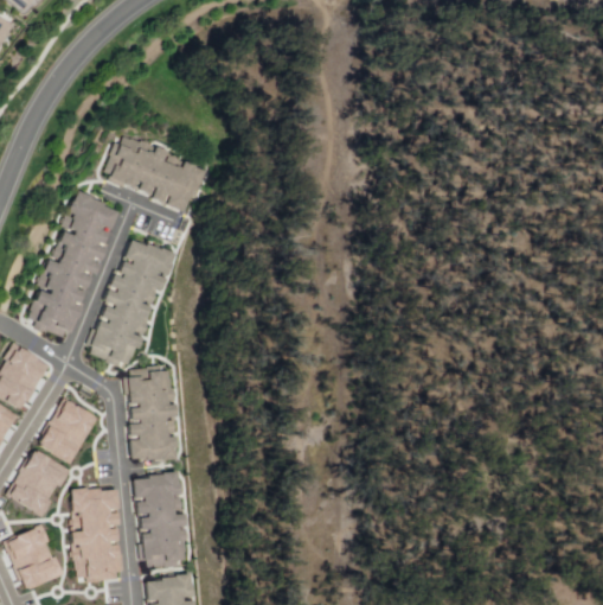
[(34,0),(26,11),(12,0),(34,0)]
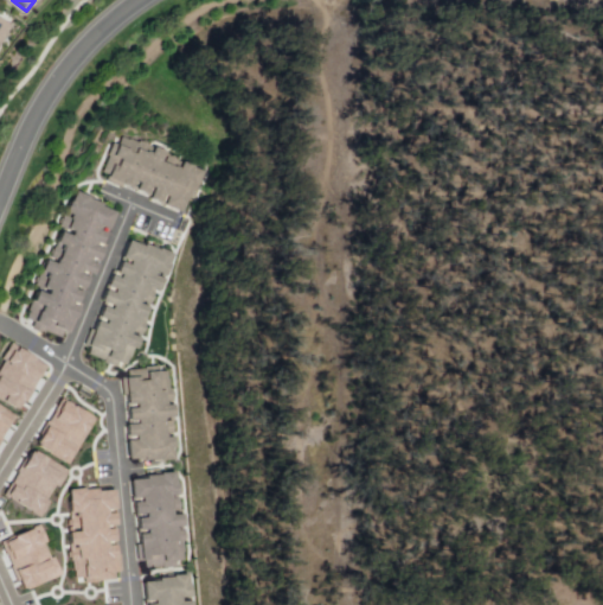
[(0,16),(15,24),(0,51),(0,16)]
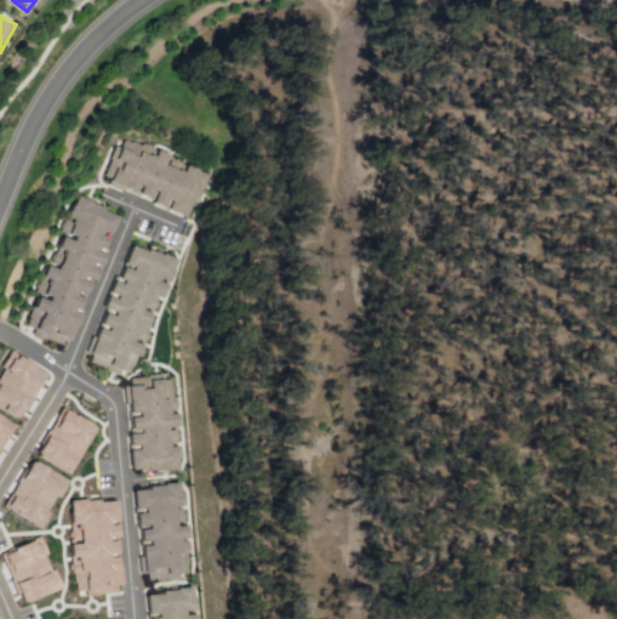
[(118,148),(108,175),(115,177),(112,185),(121,188),(138,143),(127,138),(123,151),(118,148)]
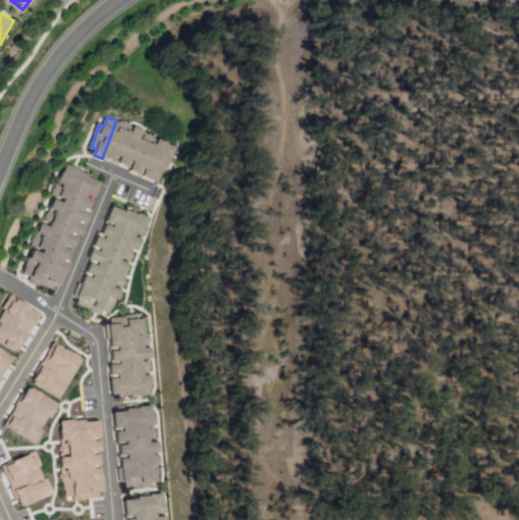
[(116,120),(127,124),(114,160),(109,158),(108,160),(102,158),(116,120)]
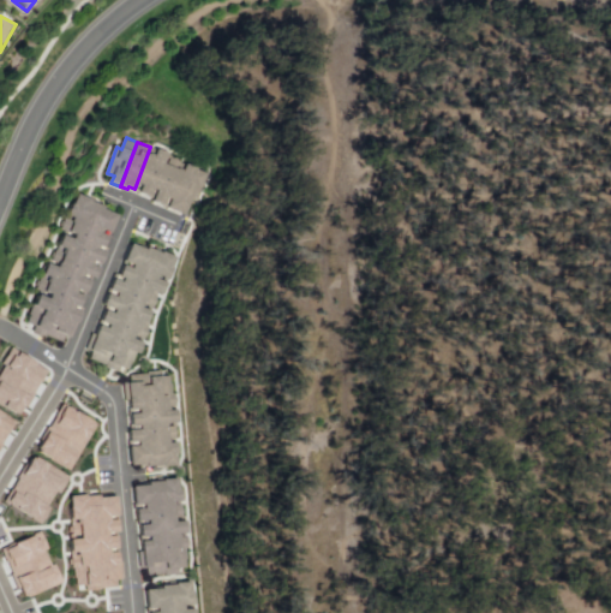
[(150,147),(169,154),(166,164),(156,189),(153,196),(135,189),(150,147)]
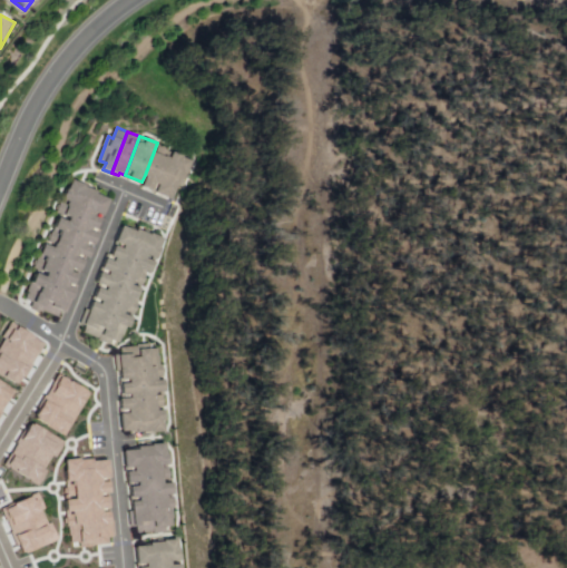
[(154,152),(172,158),(162,184),(157,183),(154,189),(145,186),(149,176),(145,175),(154,152)]
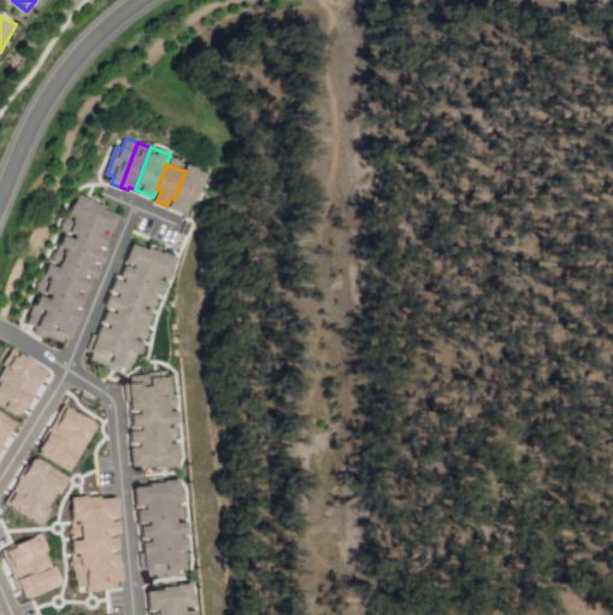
[(186,171),(188,165),(208,174),(198,201),(194,199),(188,215),(171,209),(175,199),(186,171)]
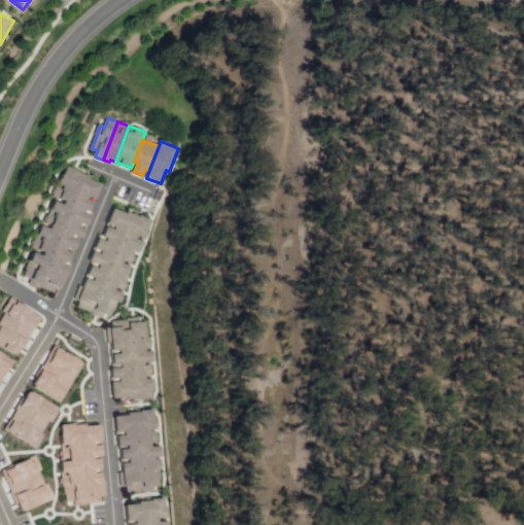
[(67,166),(105,182),(99,199),(90,195),(61,182),(67,166)]
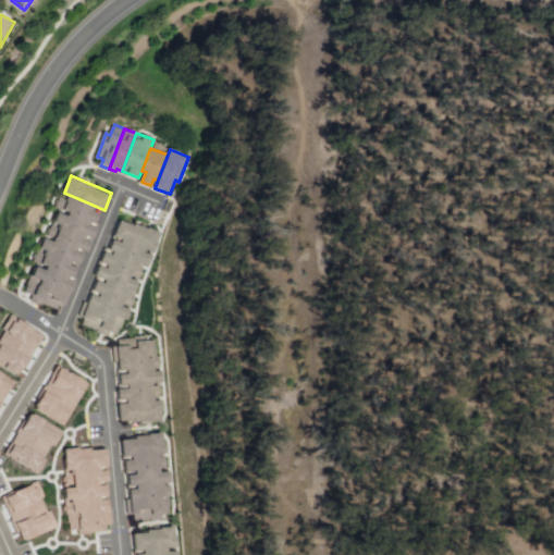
[(95,206),(94,211),(101,214),(97,223),(93,221),(59,207),(64,193),(95,206)]
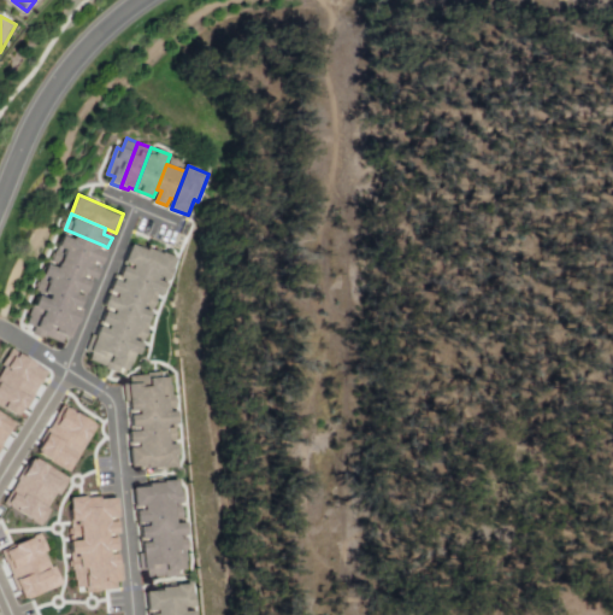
[(102,245),(101,251),(108,253),(105,263),(96,261),(58,244),(65,229),(102,245)]
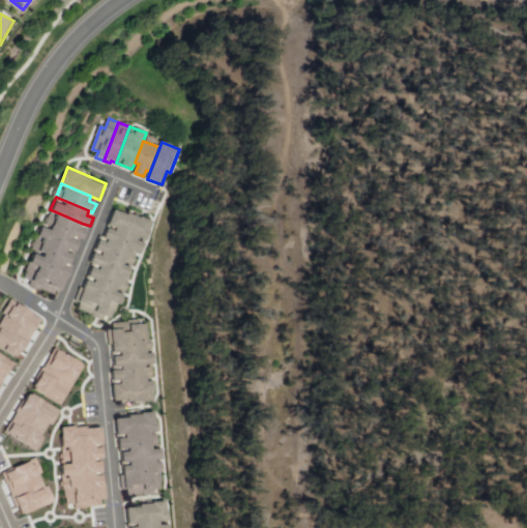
[(83,224),(81,227),(89,230),(85,239),(75,235),(45,223),(50,209),(83,224)]
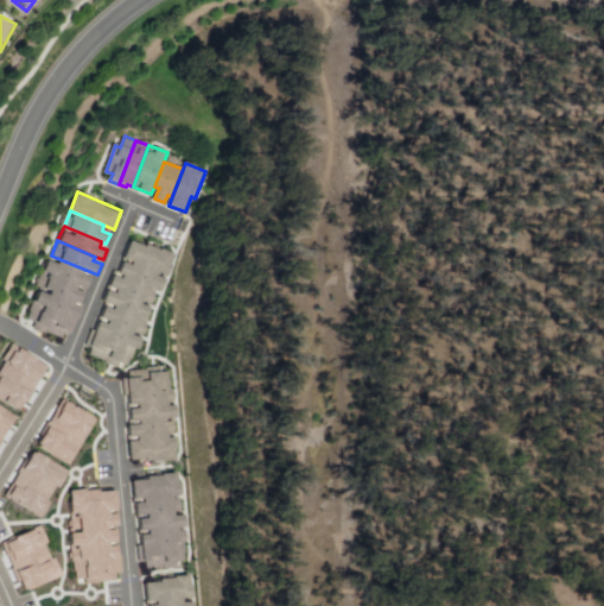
[(134,240),(147,246),(150,242),(178,254),(170,275),(127,256),(134,240)]
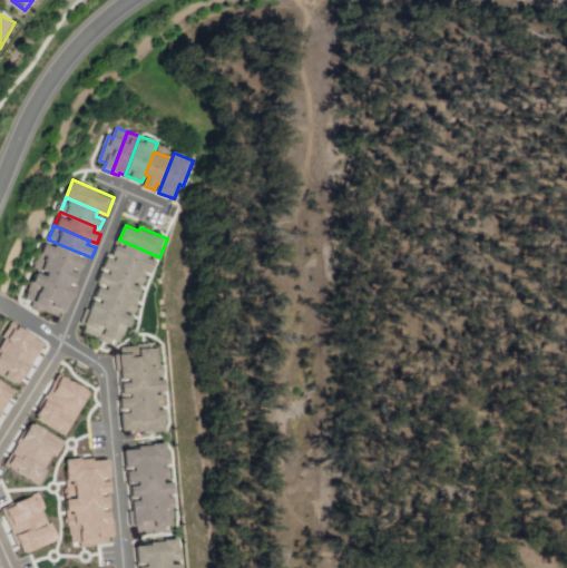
[(80,253),(78,257),(86,261),(81,270),(75,267),(42,253),(48,240),(80,253)]
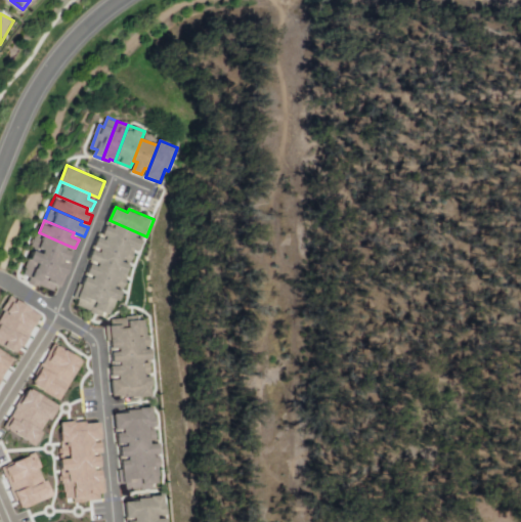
[(110,220),(146,236),(145,237),(137,233),(136,236),(145,241),(142,250),(132,246),(103,233),(110,220)]
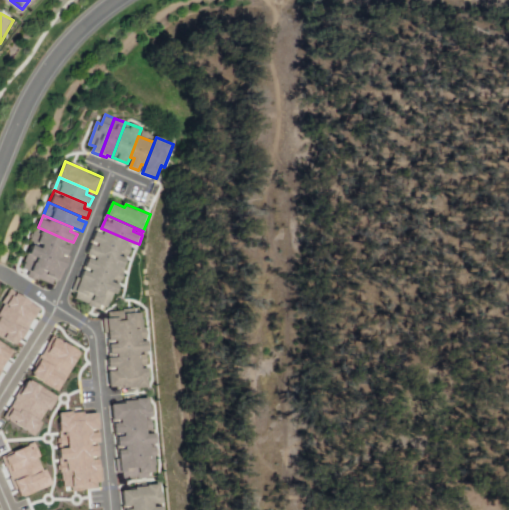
[(67,240),(65,244),(72,246),(69,254),(65,253),(33,239),(38,227),(67,240)]
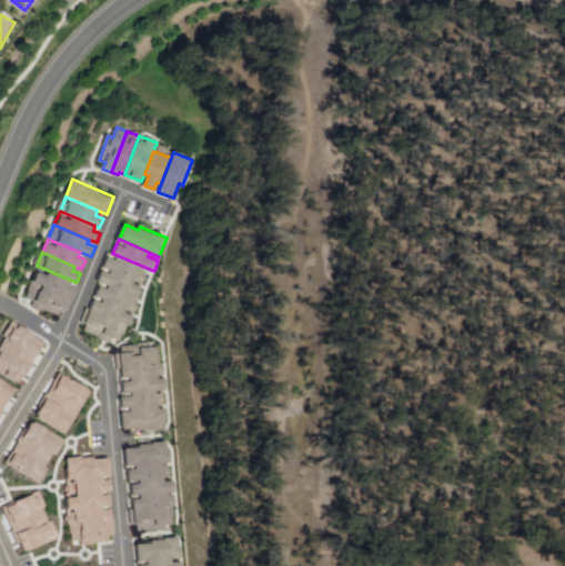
[(112,253),(143,266),(138,281),(134,280),(107,266),(112,253)]
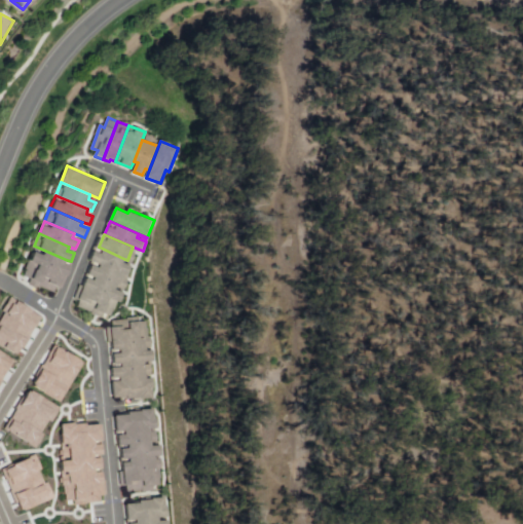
[(67,260),(65,264),(73,267),(69,275),(67,275),(29,259),(34,246),(67,260)]
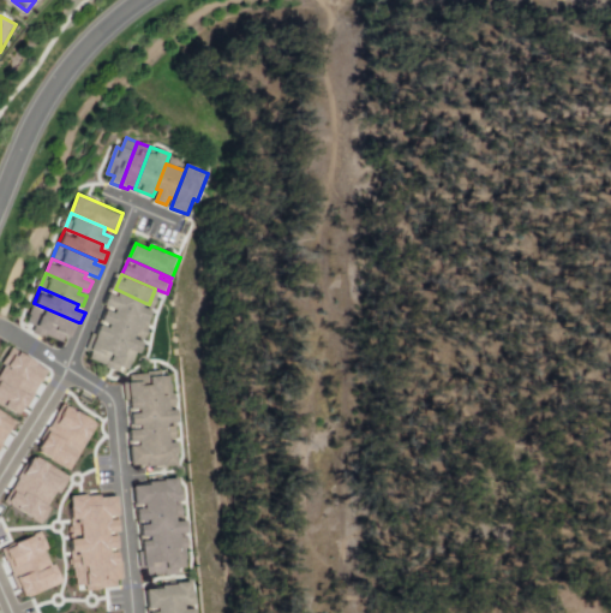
[(145,303),(144,307),(155,311),(150,322),(144,320),(108,304),(115,289),(145,303)]
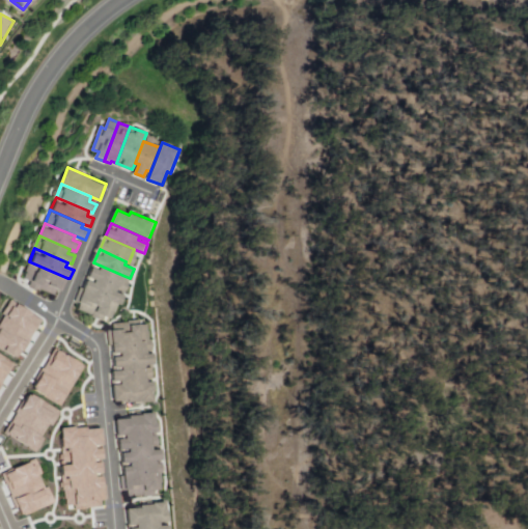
[(67,278),(62,289),(59,287),(56,293),(43,287),(42,289),(31,285),(33,281),(23,276),(29,261),(67,278)]
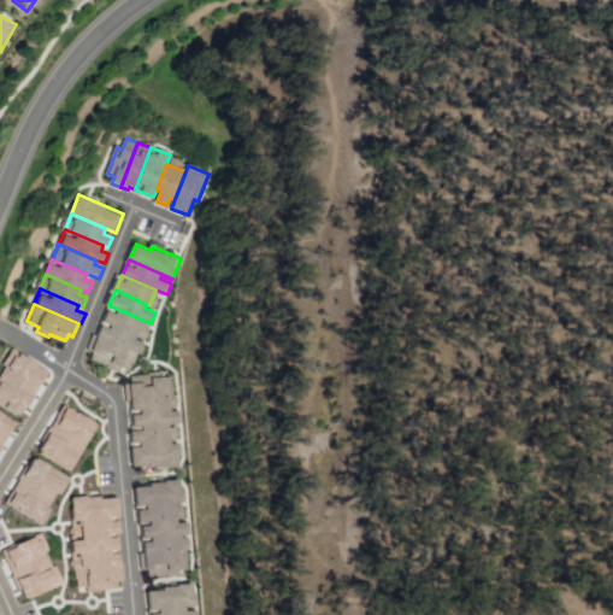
[(141,331),(145,321),(108,305),(105,315),(141,331)]
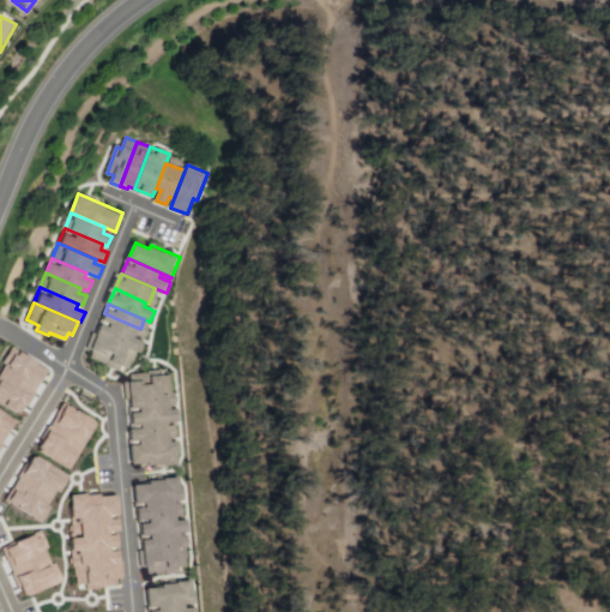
[(104,313),(100,323),(136,339),(140,329),(104,313)]
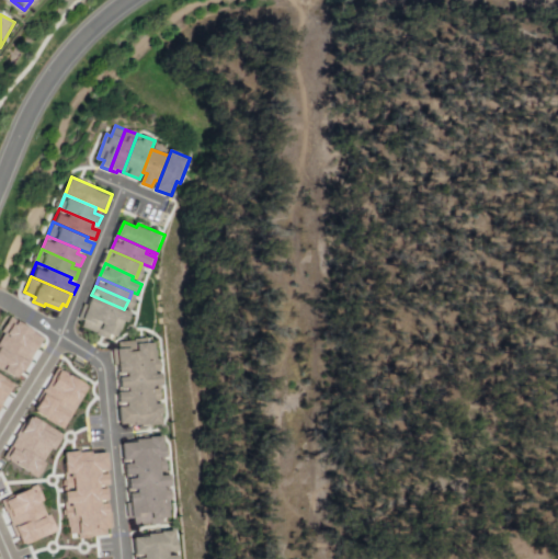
[(124,309),(134,312),(129,322),(118,318),(117,322),(86,308),(91,295),(124,309)]
